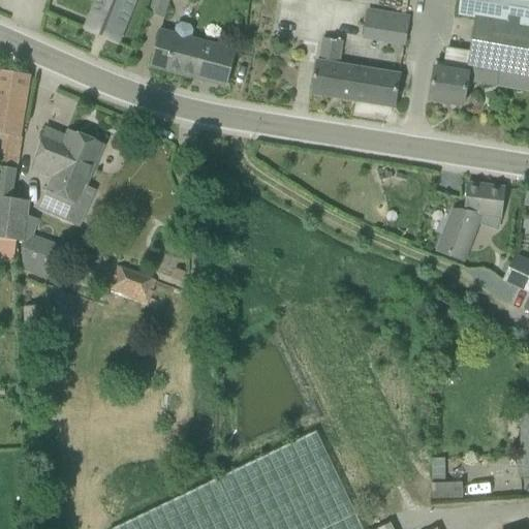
[(96,0),(84,31),(118,45),(136,0),(96,0)]
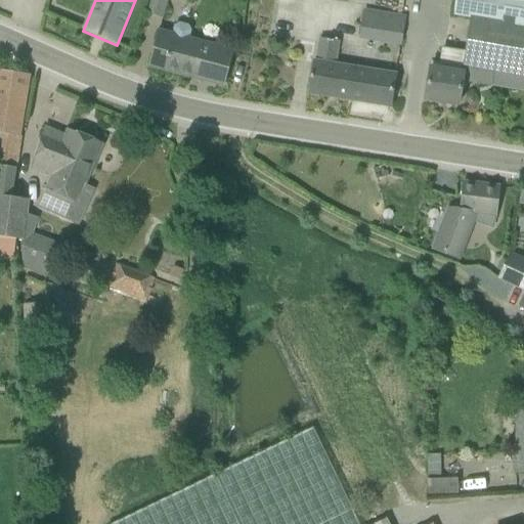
[(151,0),(148,13),(163,18),(168,0),(151,0)]
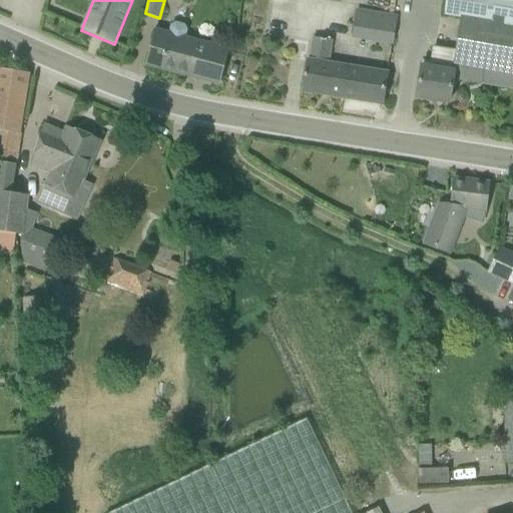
[(422,61),(417,97),(449,103),(454,73),(458,74),(457,79),(481,83),(483,70),(512,75),(512,13),(482,8),(483,0),(446,0),(444,15),(461,18),(456,53),(433,49),(430,63),(422,61)]
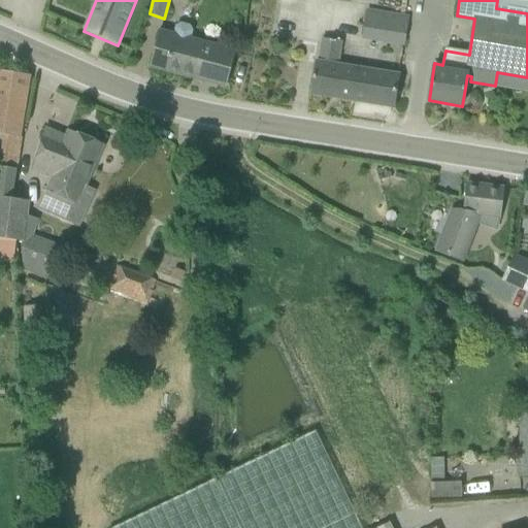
[(409,18),(367,11),(362,40),(405,46),(409,18)]
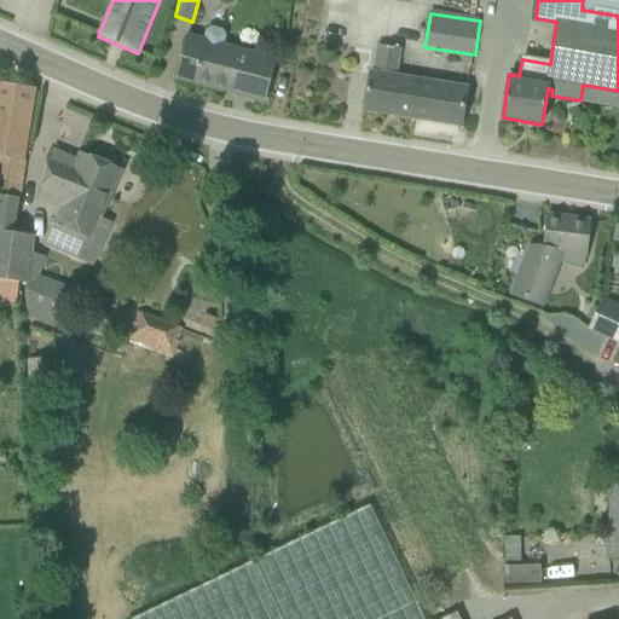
[(276,61),(224,47),(226,38),(223,32),(213,29),(207,32),(204,42),(187,38),(177,80),(265,103),(276,61)]
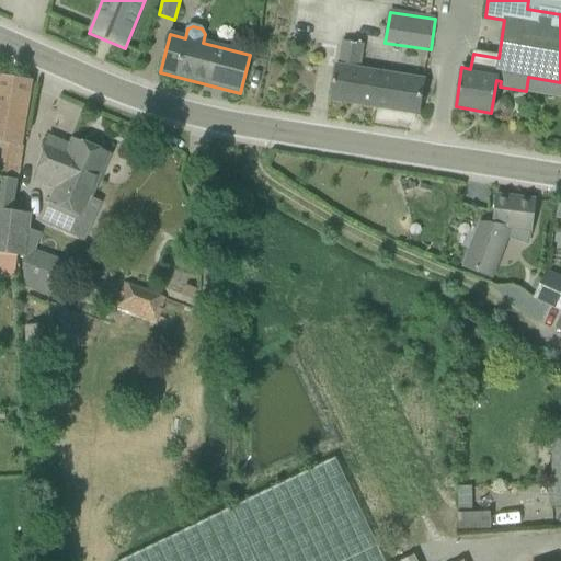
[(336,66),(330,101),(419,116),(424,80),(359,69),(363,46),(343,43),(340,67),(336,66)]
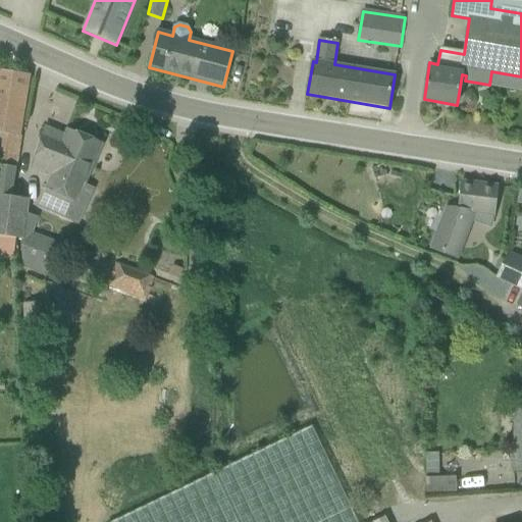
[(0,133),(21,137),(31,76),(0,70),(0,133)]
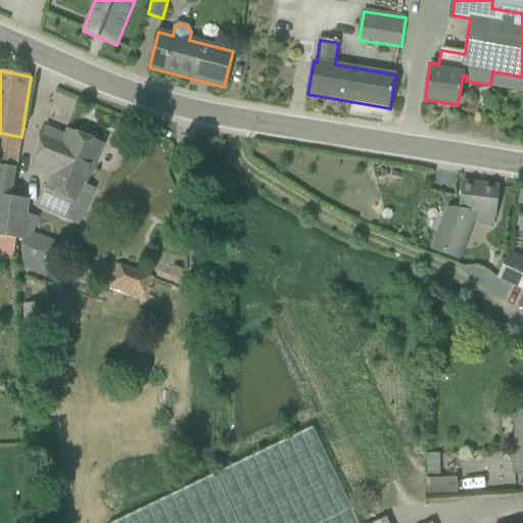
[(93,167),(102,145),(68,131),(66,137),(45,128),(34,168),(54,176),(40,208),(80,226),(88,207),(77,202),(92,167),(93,167)]
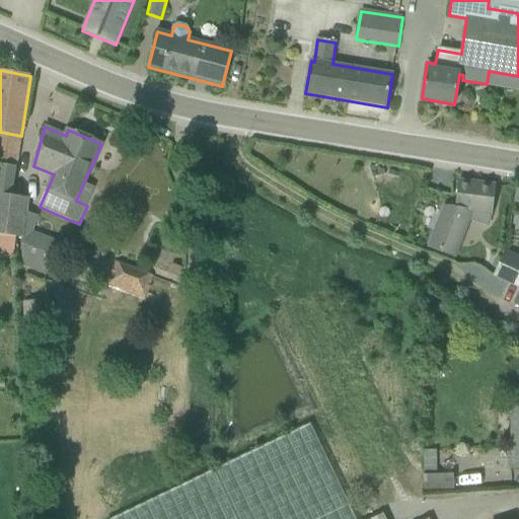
[(0,165),(0,235),(19,238),(22,238),(26,213),(28,198),(11,196),(16,168),(0,165)]
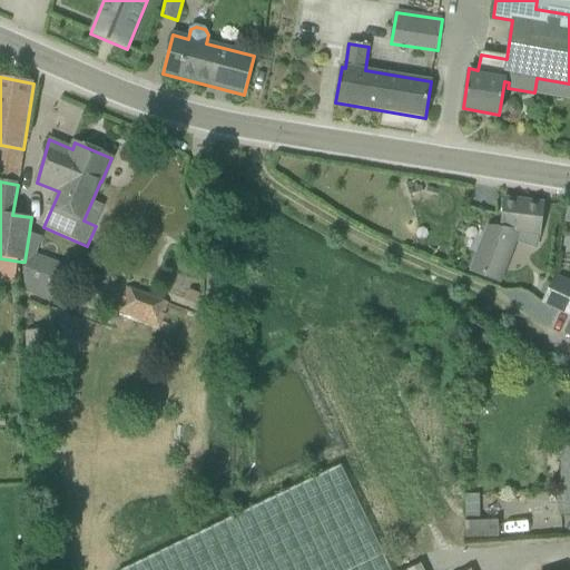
[(540,234),(543,204),(503,199),(500,228),(485,227),(470,273),(499,283),(517,232),(540,234)]
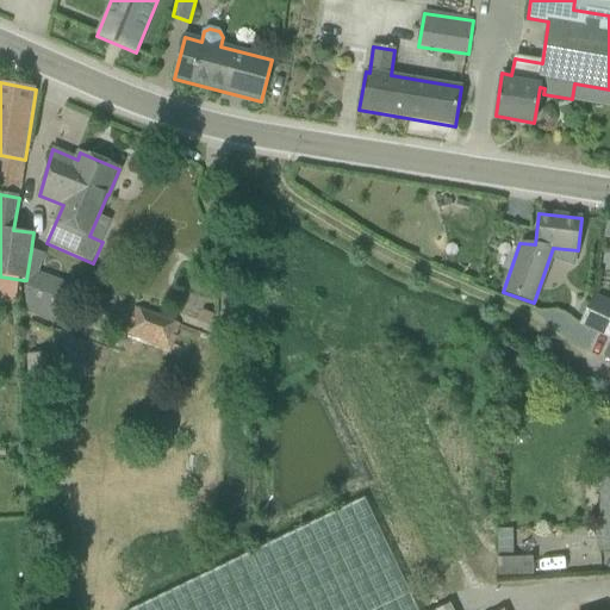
[(56,321),(64,299),(26,285),(25,287),(26,310),(55,321),(56,321)]
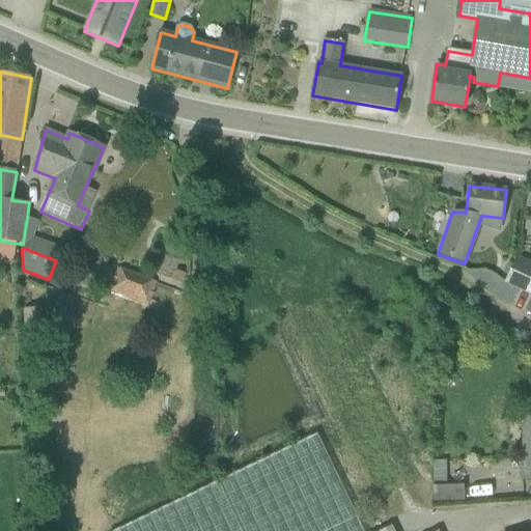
[(530,262),(516,256),(504,283),(530,296),(530,262)]
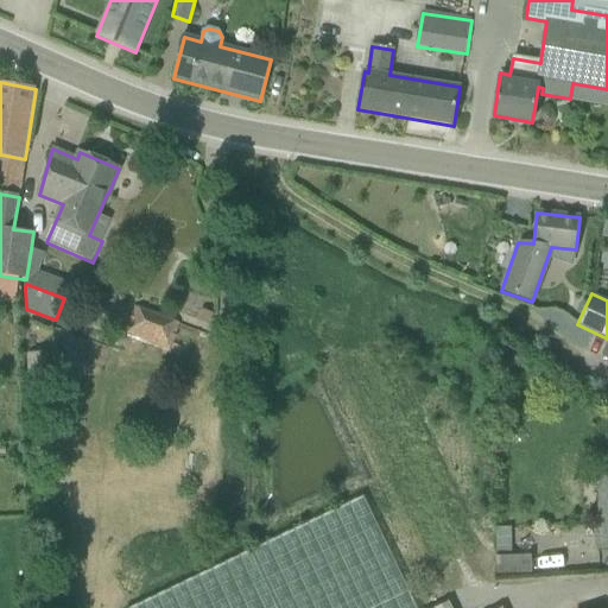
[(181,323),(134,306),(125,334),(170,352),(181,323)]
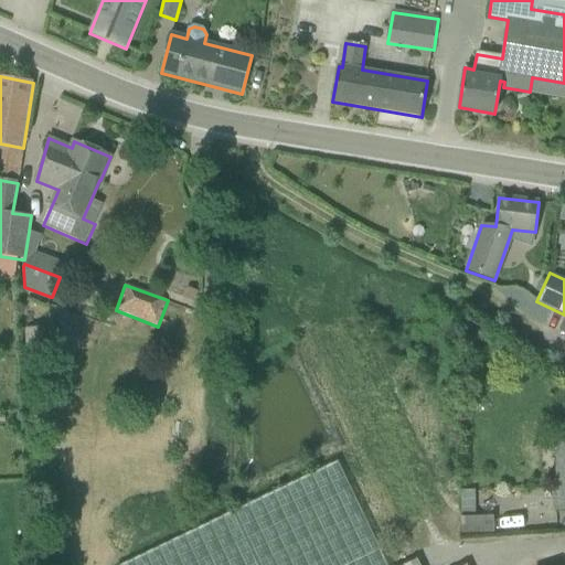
[(24,329),(25,349),(48,348),(46,328),(24,329)]
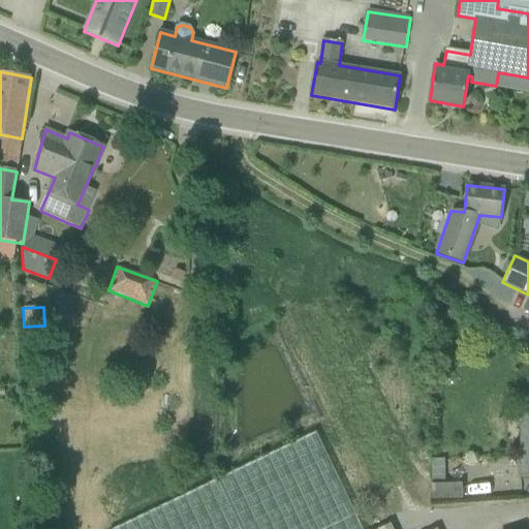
[(393,528),(390,524),(377,528),(362,528),(316,432),(115,528),(393,528)]
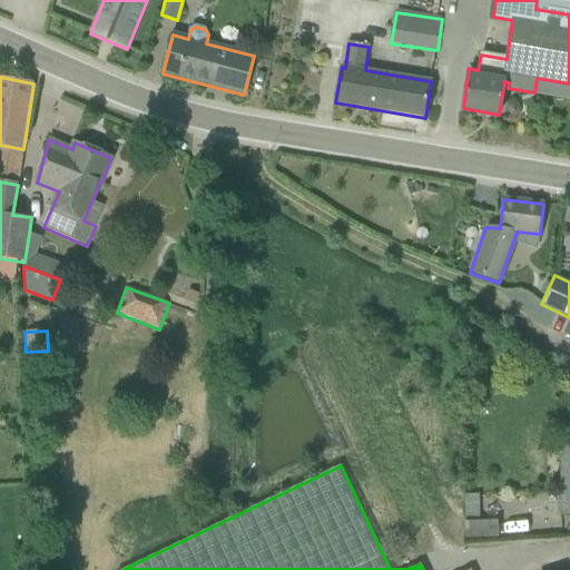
[(464,509),(479,509),(479,495),(464,495),(464,509)]
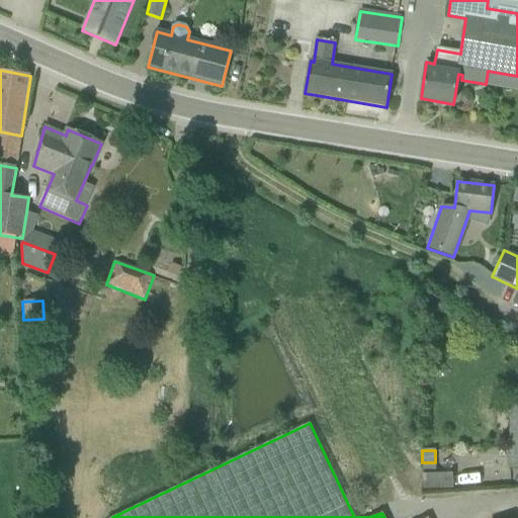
[(425,488),(456,487),(455,471),(425,472),(425,488)]
